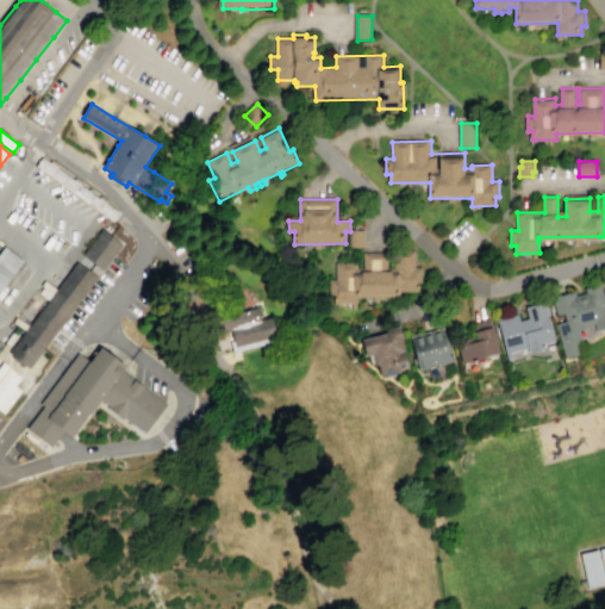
[(105,230),(86,256),(105,271),(125,246),(105,230)]
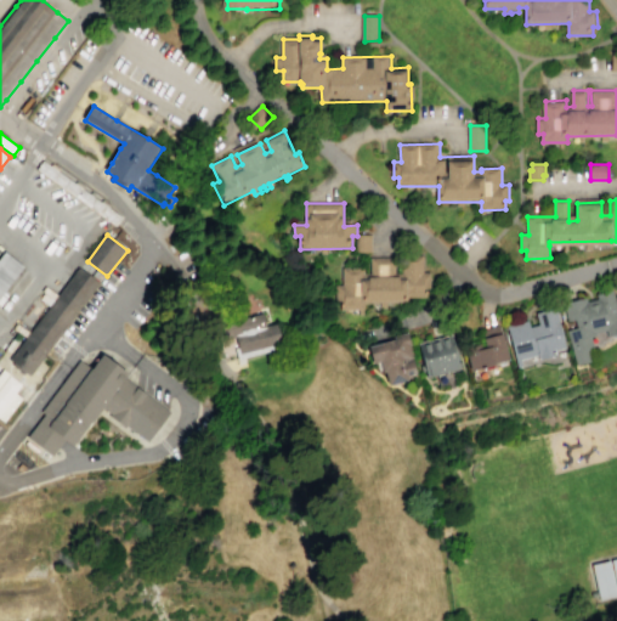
[(358,253),(358,236),(374,236),(374,253),(358,253)]
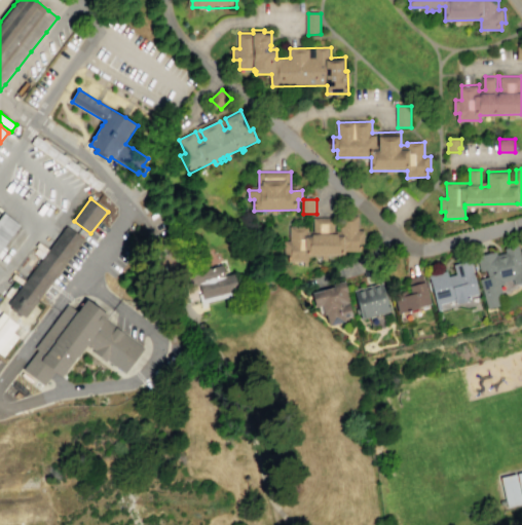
[(6,213),(0,220),(0,257),(24,226),(6,213)]
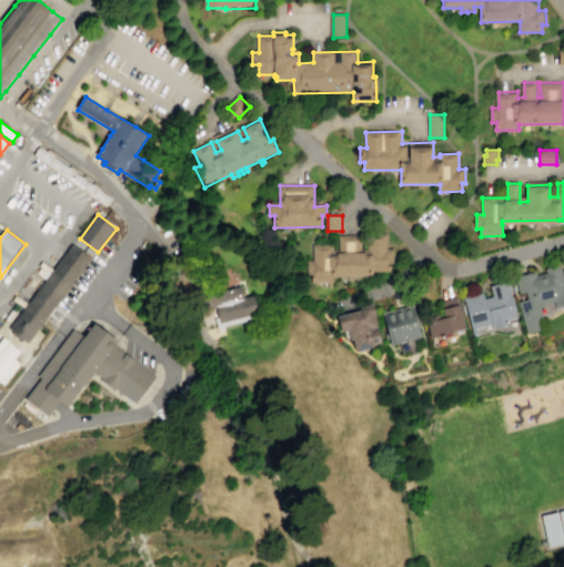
[(308,261),(308,275),(312,275),(312,283),(334,283),(334,277),(349,277),(349,283),(355,283),(355,277),(373,276),(373,272),(392,272),(392,264),(395,264),(395,250),(388,250),(388,234),(369,234),(369,250),(363,250),(363,236),(340,236),(340,251),(334,251),(334,245),(314,245),(314,261),(308,261)]
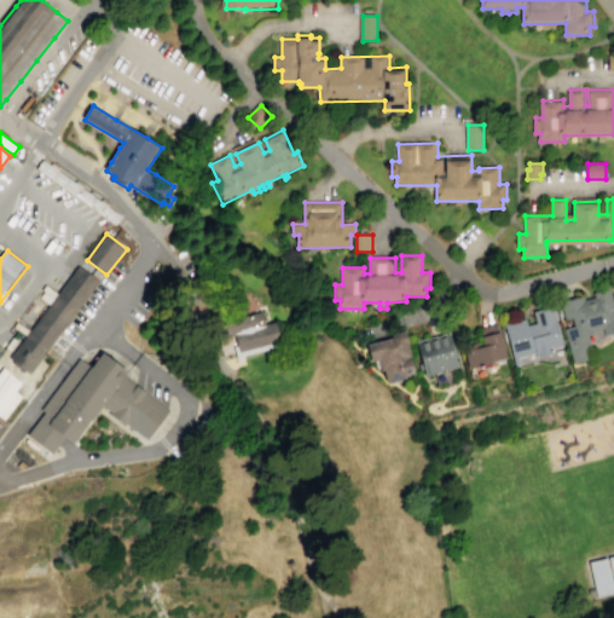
[(45,359),(33,374),(28,370),(27,373),(15,364),(16,362),(12,358),(27,339),(81,267),(97,279),(102,283),(63,334),(56,344),(48,354),(45,359)]
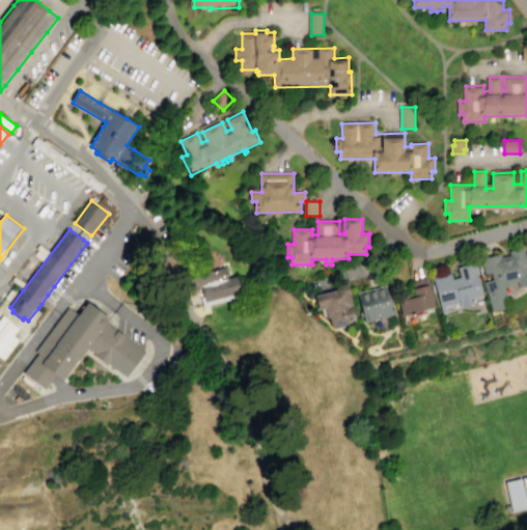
[(483,257),(488,274),(494,272),(495,278),(487,281),(494,310),(508,307),(506,301),(510,300),(507,287),(511,286),(511,283),(520,281),(522,286),(526,285),(526,252),(525,247),(511,250),(512,254),(504,256),(503,253),(483,257)]
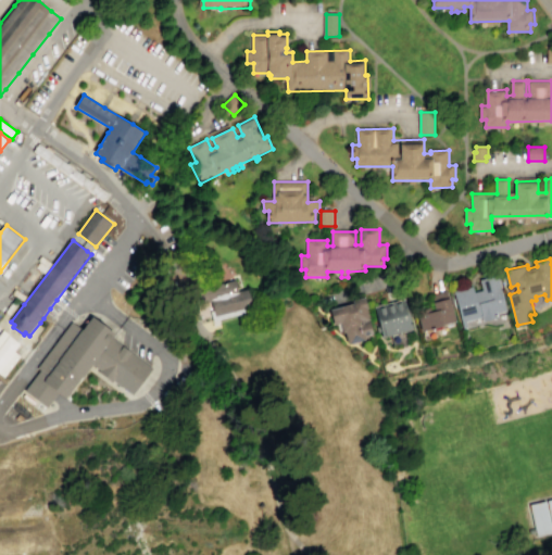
[(455,290),(464,322),(484,316),(484,320),(500,316),(499,312),(509,310),(499,274),(483,279),(485,289),(476,291),(475,286),(455,290)]
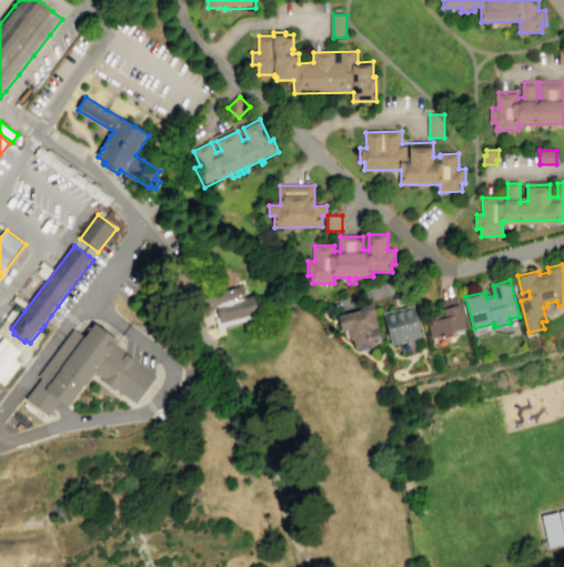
[(242,286),(227,290),(203,296),(208,311),(218,307),(222,322),(239,317),(260,312),(254,292),(244,294),(242,286)]
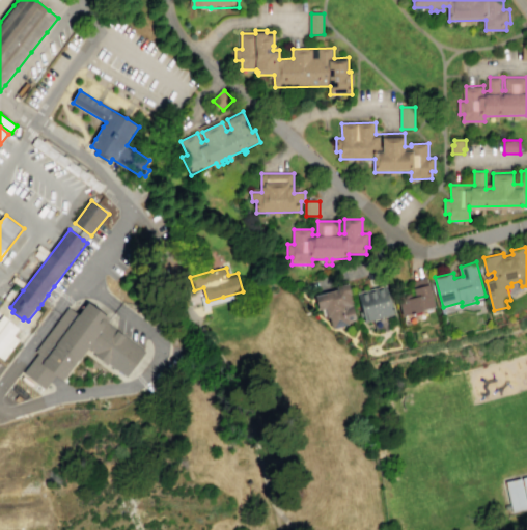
[(436,307),(405,314),(400,298),(416,294),(413,281),(430,278),(436,307)]
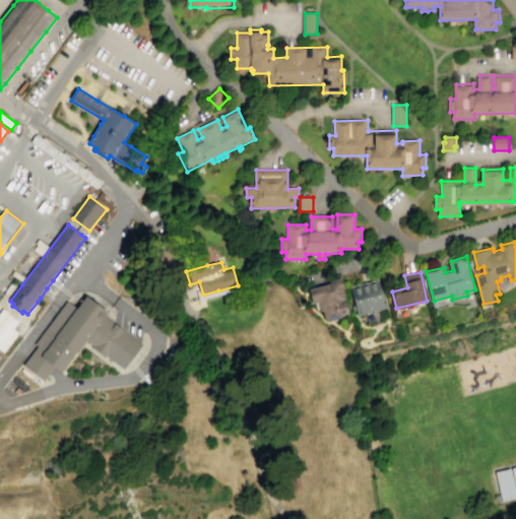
[(350,312),(342,314),(343,317),(327,321),(324,311),(322,311),(320,302),(313,303),(310,289),(332,283),(331,281),(343,278),(345,288),(344,289),(350,312)]
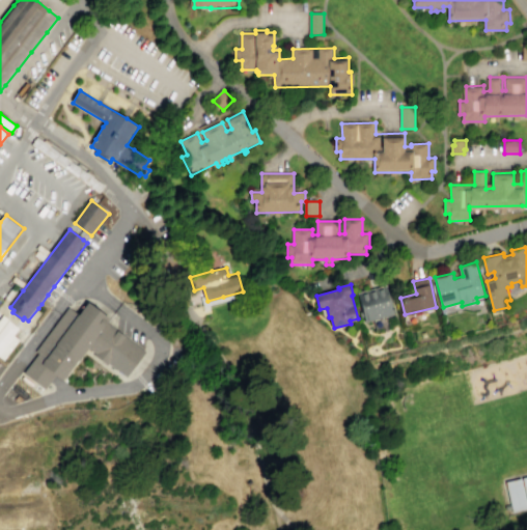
[(359,294),(388,286),(394,314),(366,322),(359,294)]
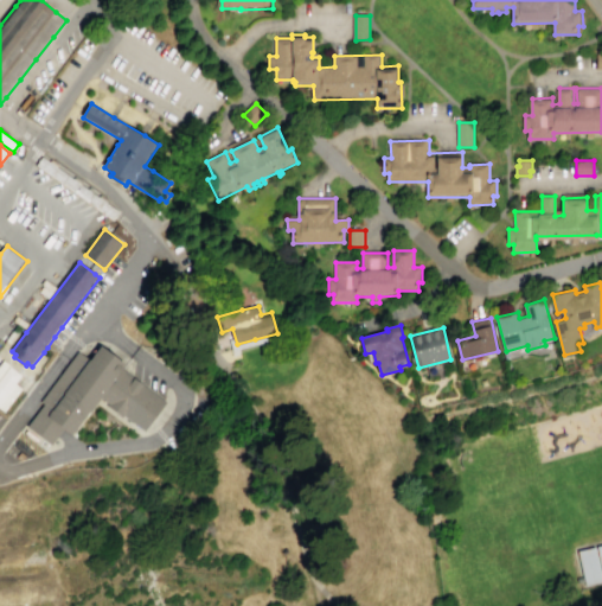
[(194,331),(205,338),(198,349),(187,342),(194,331)]
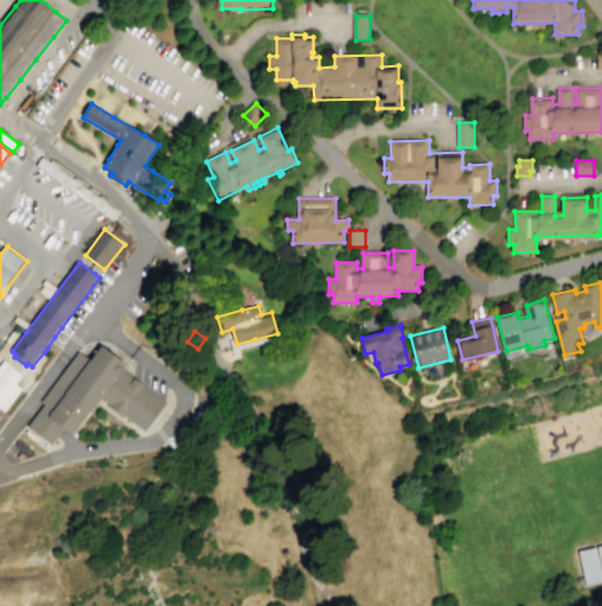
[(29,428),(46,404),(43,402),(74,359),(79,352),(85,356),(91,361),(103,346),(115,356),(127,364),(125,368),(168,402),(147,432),(126,416),(125,419),(109,407),(109,404),(102,399),(93,413),(91,412),(74,435),(66,431),(64,434),(55,446),(29,428)]
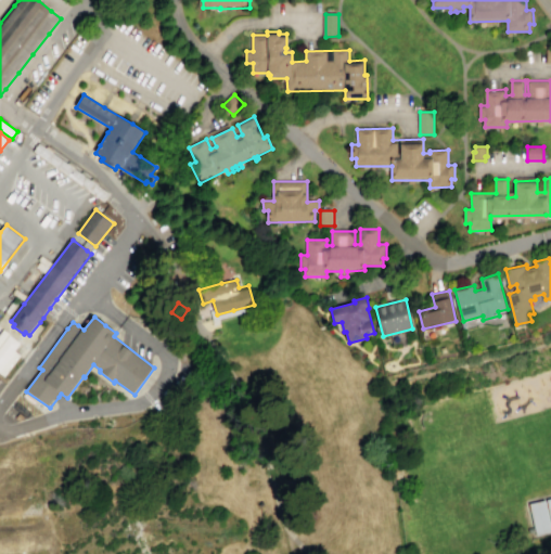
[(0,335),(4,330),(11,334),(0,348),(0,335)]
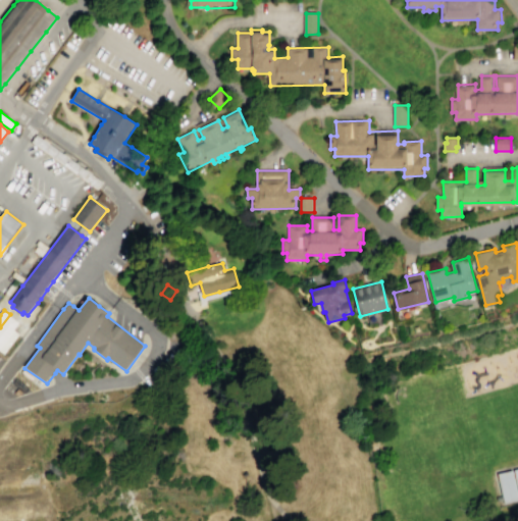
[(0,328),(10,315),(20,323),(14,329),(20,334),(17,339),(10,349),(5,355),(0,351),(0,328)]
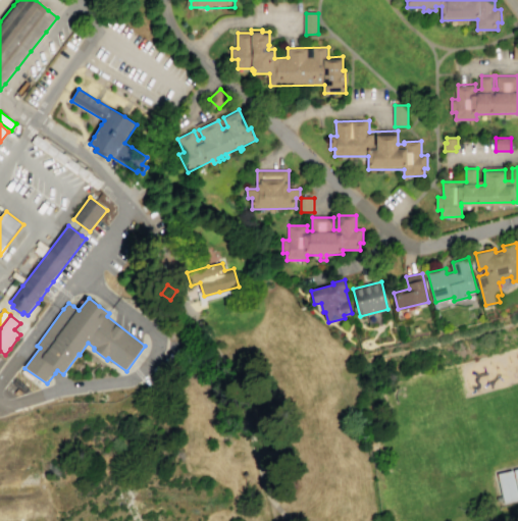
[(499,472),(517,467),(517,500),(505,503),(499,472)]
